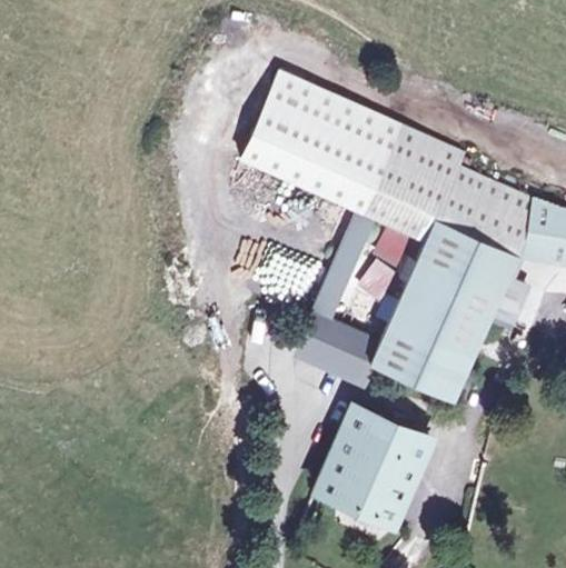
[(358,213),(399,123),(280,70),(239,160),(354,212),(358,213)]
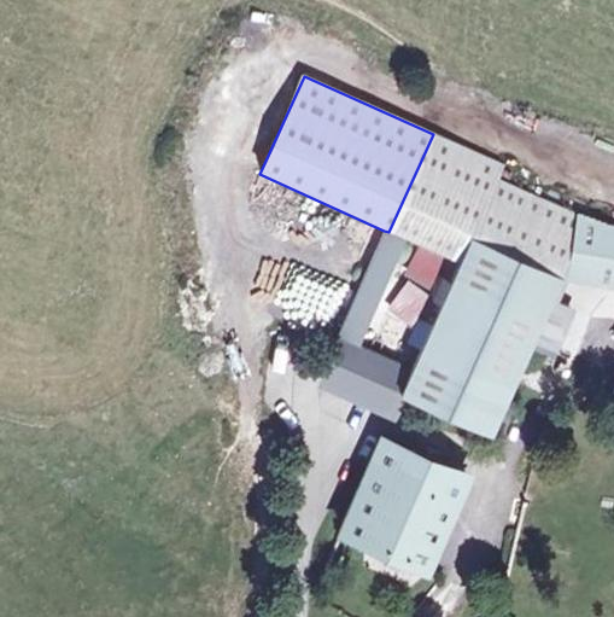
[(469,238),(562,275),(602,287),(610,225),(498,179),(504,164),(433,134),(389,232),(404,239),(460,263),(469,238)]
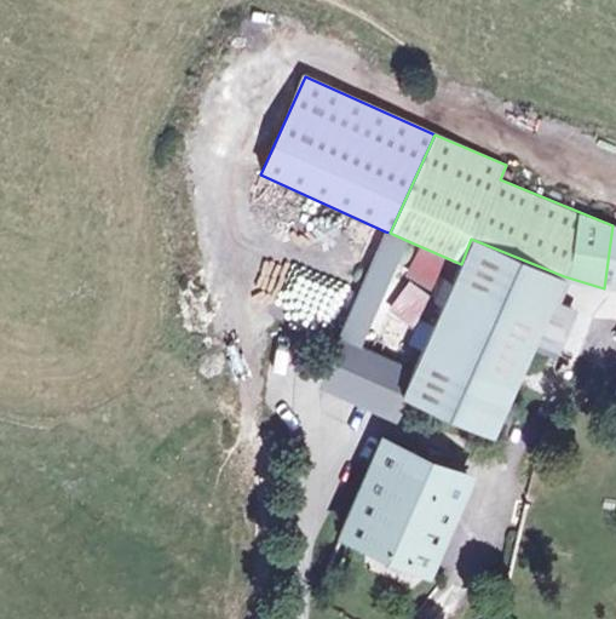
[(615,225),(612,225),(604,288),(615,290),(615,225)]
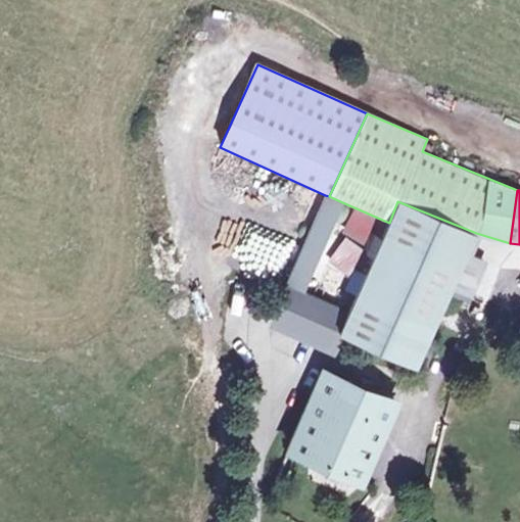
[(303,293),(342,202),(329,196),(325,195),(286,287),(303,293)]
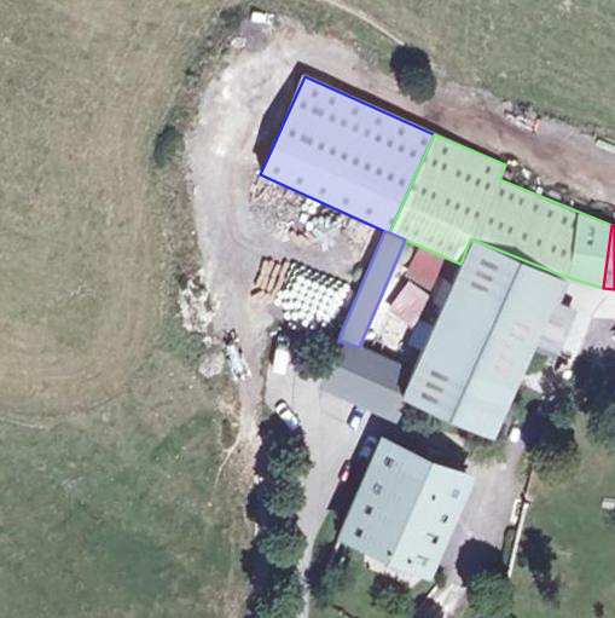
[(418,371),(405,403),(497,440),(533,351),(553,359),(574,307),(553,299),(563,276),(470,238),(460,264),(418,371)]
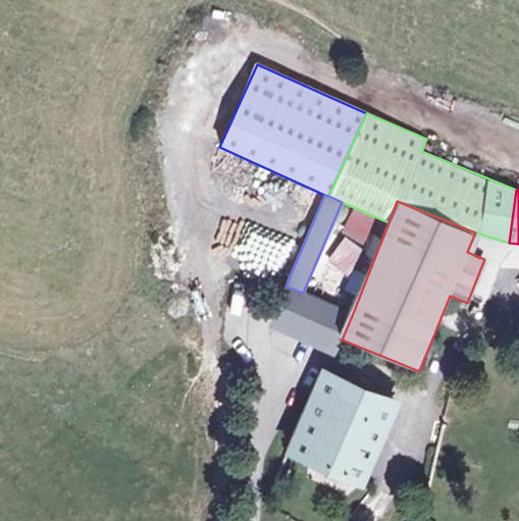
[(342,340),(353,313),(303,293),(286,287),(269,329),(335,356),(342,340)]
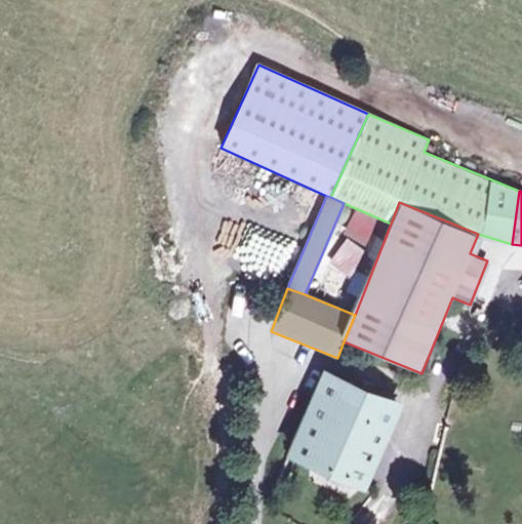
[(323,372),(289,457),(366,489),(401,404),(323,372)]
